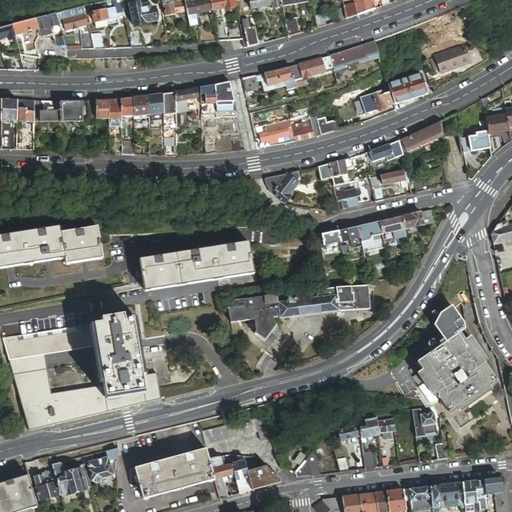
[(123,0),(112,0),(92,5),(94,11),(106,8),(106,7),(116,4),(118,14),(126,12),(124,1),(123,0)]
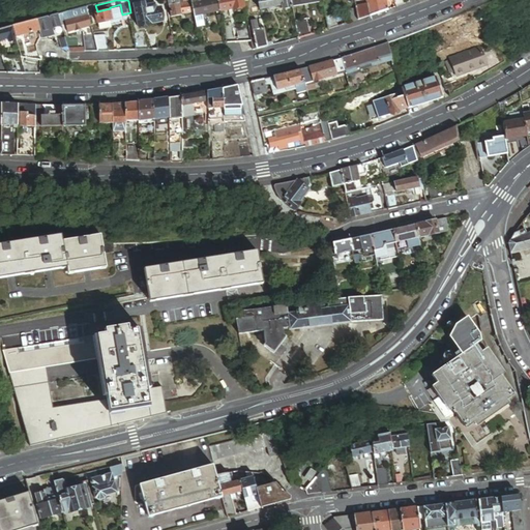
[(203,15),(222,11),(219,0),(210,0),(203,1),(202,0),(193,0),(194,1),(196,11),(197,17),(203,16),(203,15)]
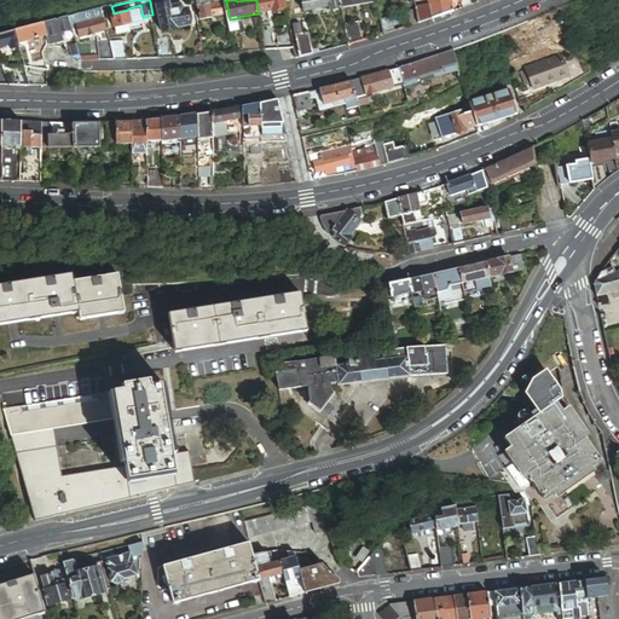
[(256,0),(259,13),(273,10),(275,11),(285,9),(283,0),(256,0)]
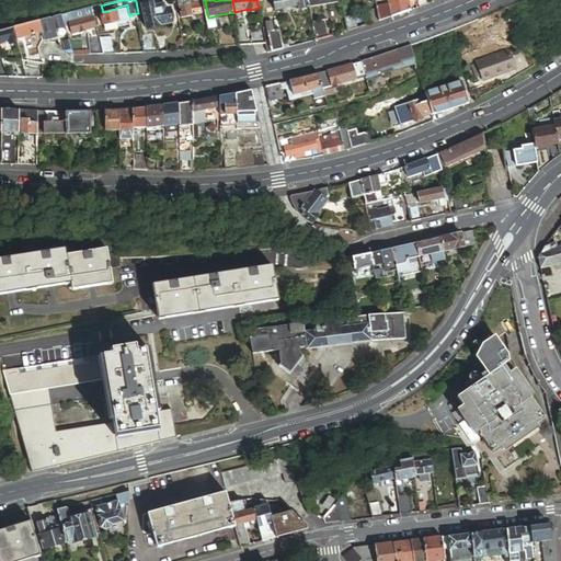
[(274,0),(276,10),(302,6),(300,0),(274,0)]
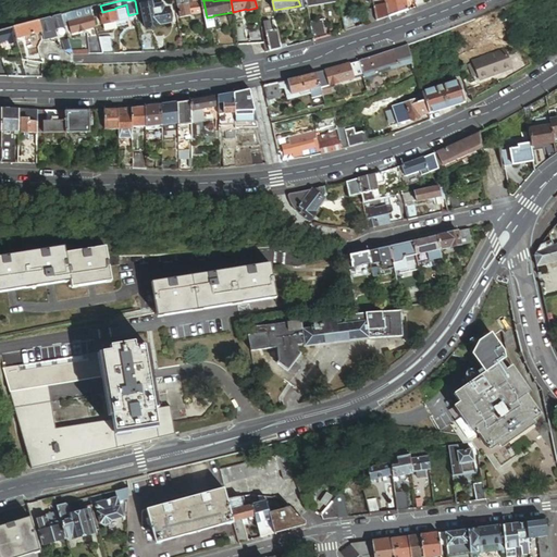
[(301,14),(310,12),(307,0),(298,0),(300,5),(301,14)]
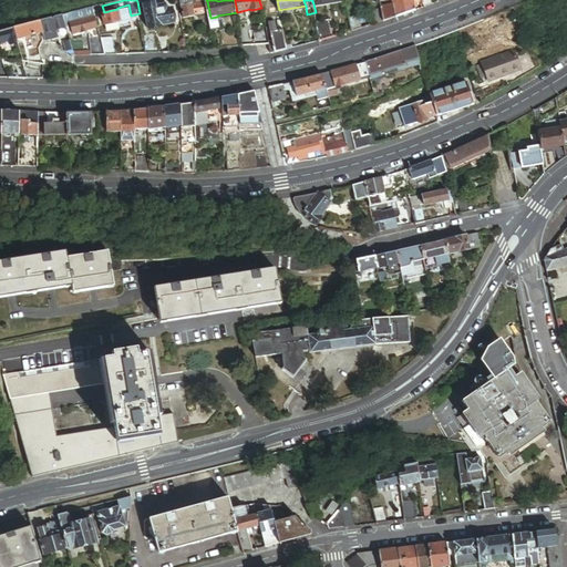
[(313,0),(316,12),(347,6),(346,0),(313,0)]
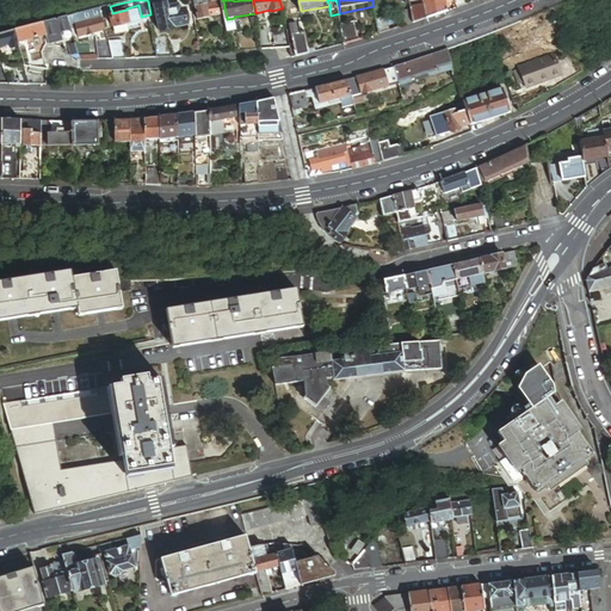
[(427,19),(424,0),(420,0),(411,1),(412,10),(414,24),(427,19)]
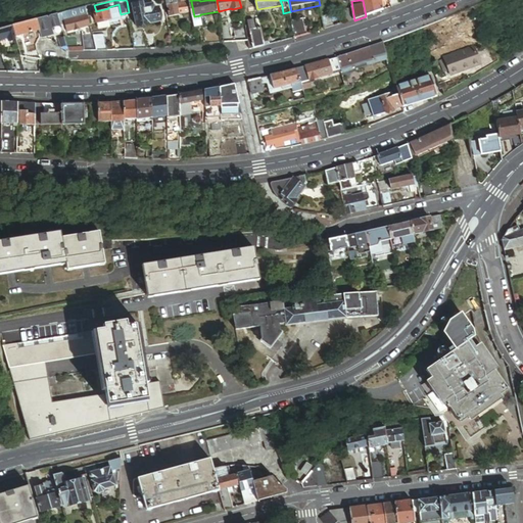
[(363,0),(366,16),(384,10),(382,0),(363,0)]
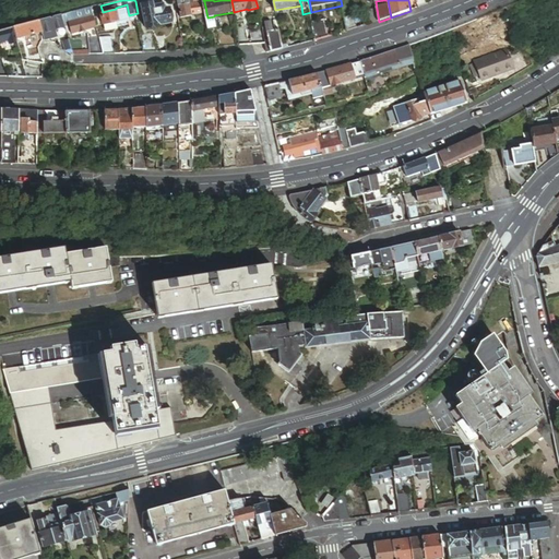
[(206,12),(204,1),(191,3),(180,6),(182,18),(194,15),(206,12)]
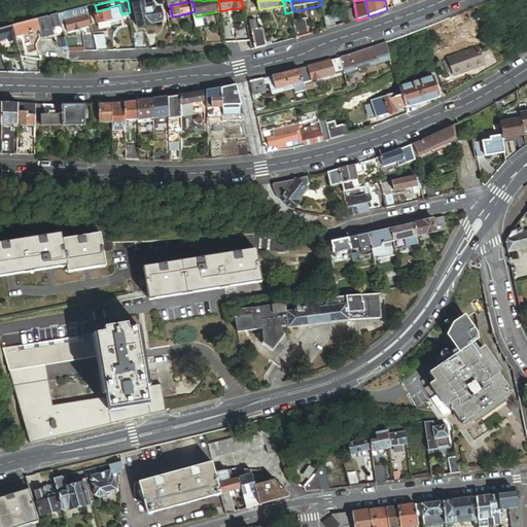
[(145,7),(145,4),(145,3),(135,5),(139,27),(164,23),(161,8),(156,9),(155,5),(151,6),(145,7)]
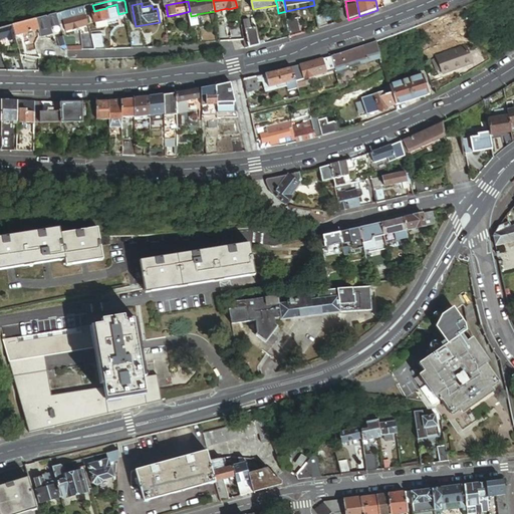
[(118,14),(116,4),(106,7),(106,8),(107,10),(94,14),(96,23),(119,17),(118,14)]
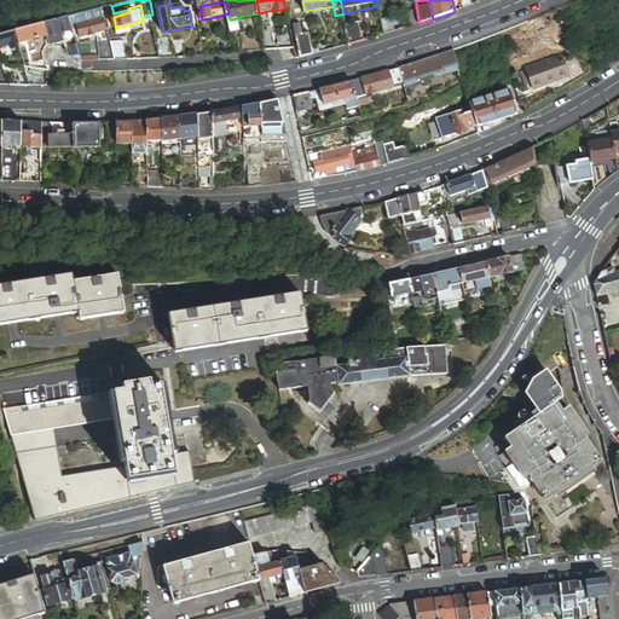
[(409,28),(420,24),(417,10),(405,12),(409,28)]
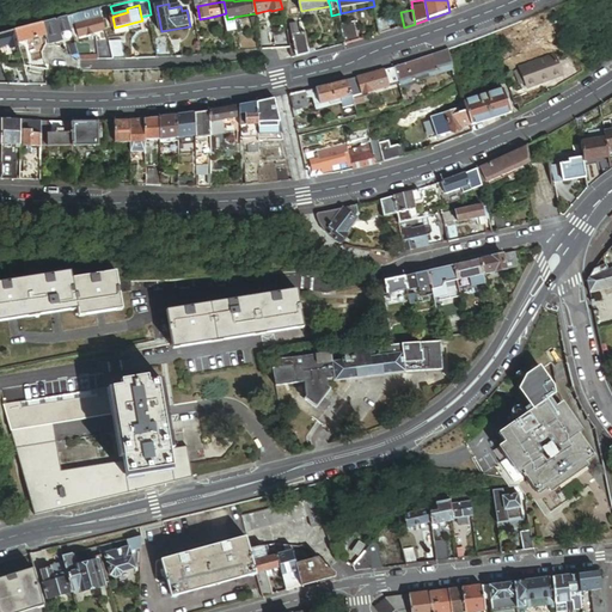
[(98,11),(75,16),(77,19),(78,24),(99,18),(98,11)]
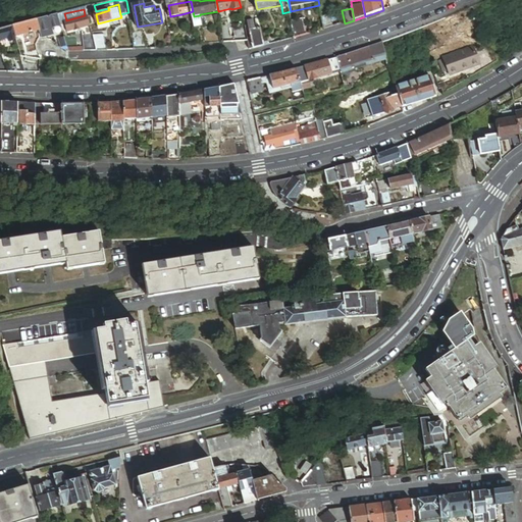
[(59,15),(59,14),(39,20),(41,31),(48,29),(54,27),(62,24),(60,18),(59,15)]
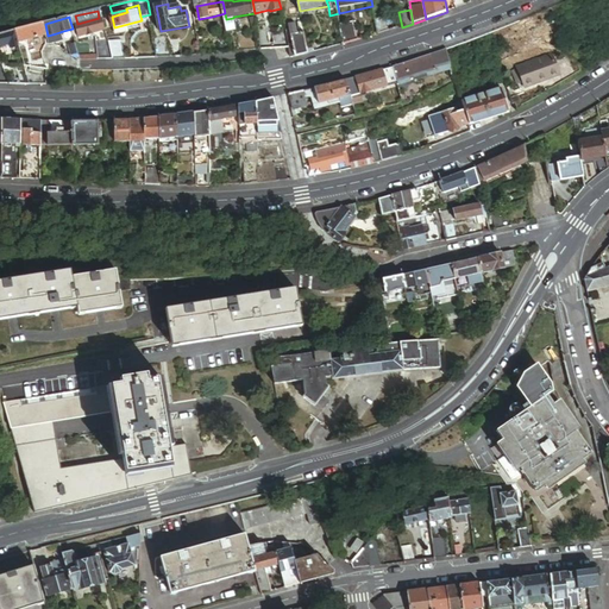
[(80,37),(106,30),(104,17),(99,18),(77,24),(80,37)]
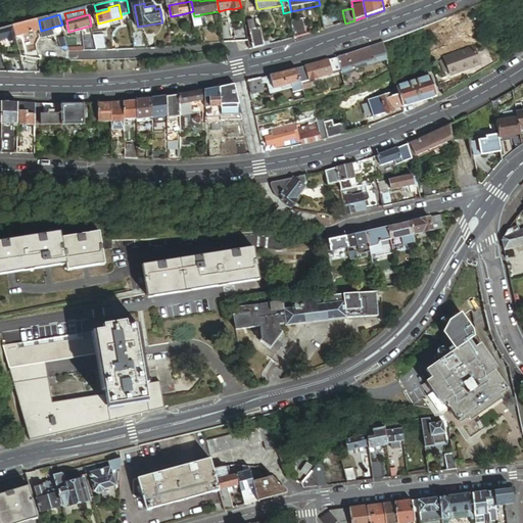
[(202,25),(200,15),(194,16),(195,26),(202,25)]
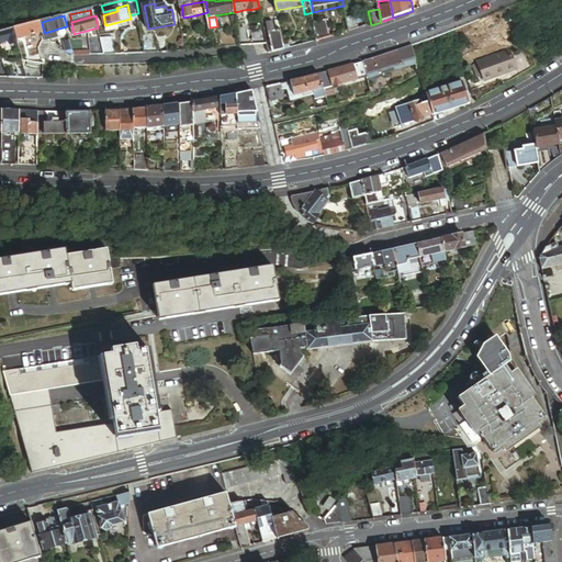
[(350,32),(360,29),(358,17),(348,20),(350,32)]
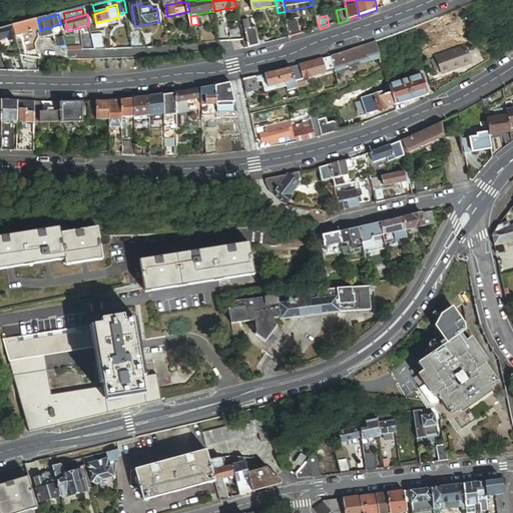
[(120,22),(119,17),(96,23),(97,28),(120,22)]
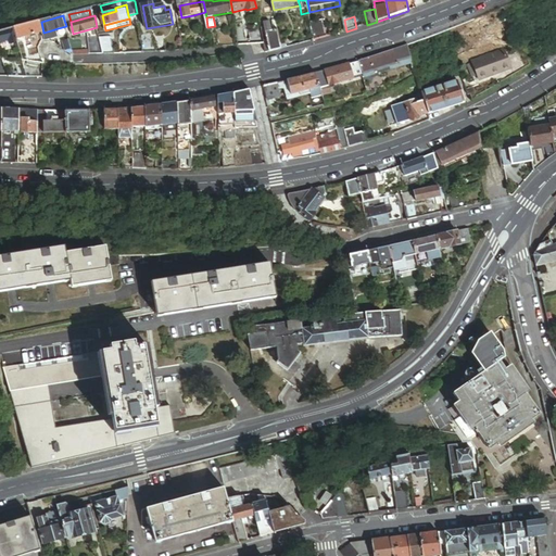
[(328,36),(325,20),(312,22),(315,39),(328,36)]
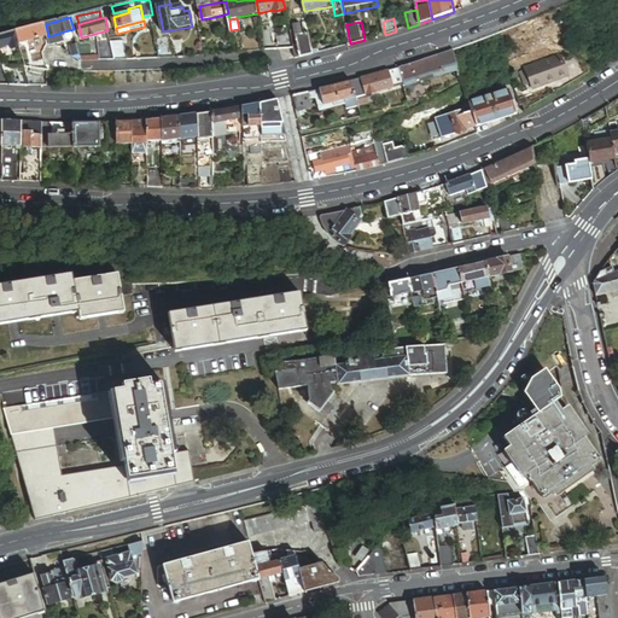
[(48,36),(46,24),(17,31),(21,44),(48,36)]
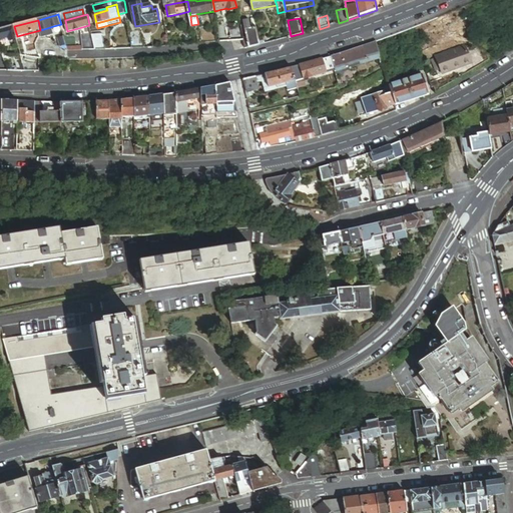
[(17,36),(14,26),(0,29),(0,40),(0,41),(10,39),(11,42),(18,40),(17,36)]
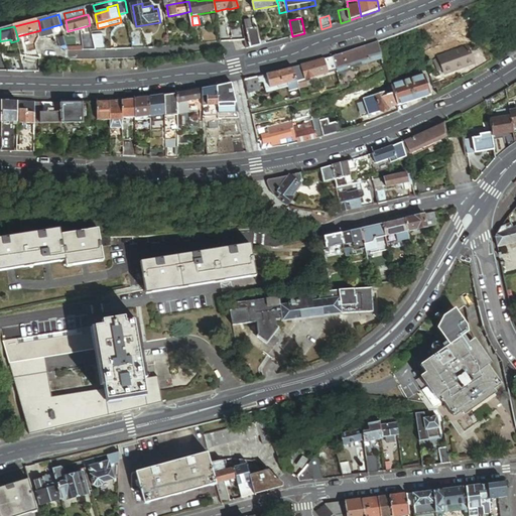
[(205,43),(222,41),(220,33),(219,27),(203,30),(205,43)]
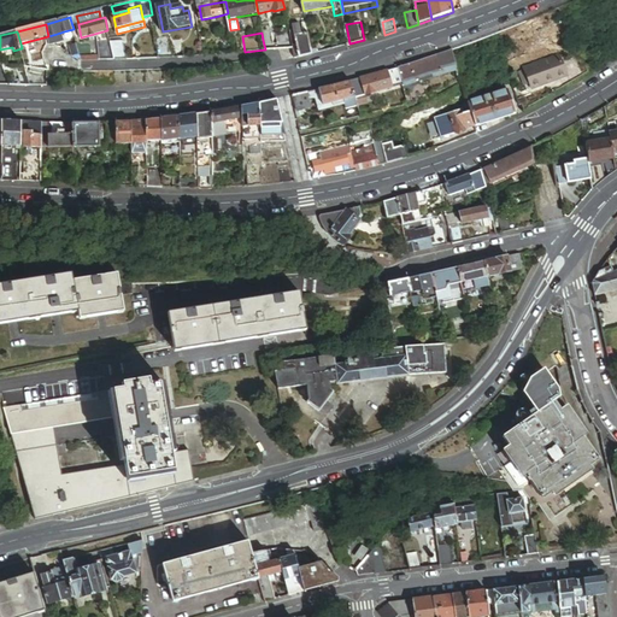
[(48,36),(50,45),(58,41),(57,34),(48,36)]
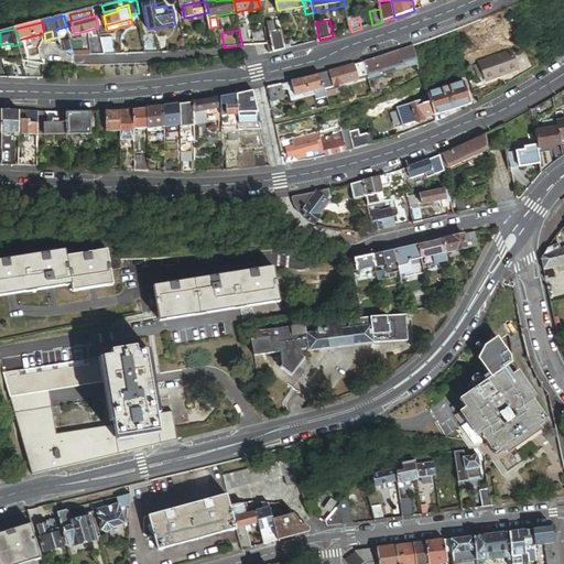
[(269,44),(267,31),(255,33),(257,45),(269,44)]
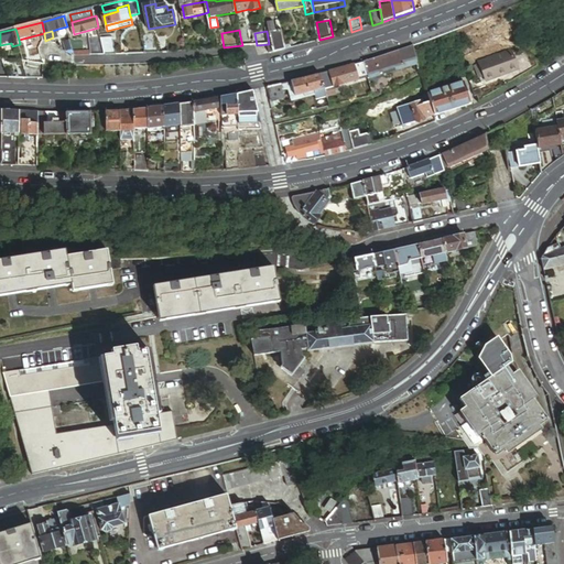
[(274,52),(285,50),(282,31),(277,31),(271,32),(273,43),(274,52)]
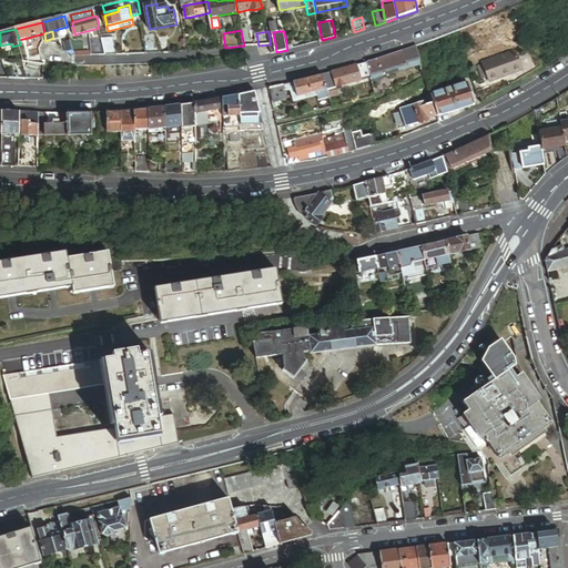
[(206,49),(216,49),(214,34),(208,36),(204,40),(206,49)]
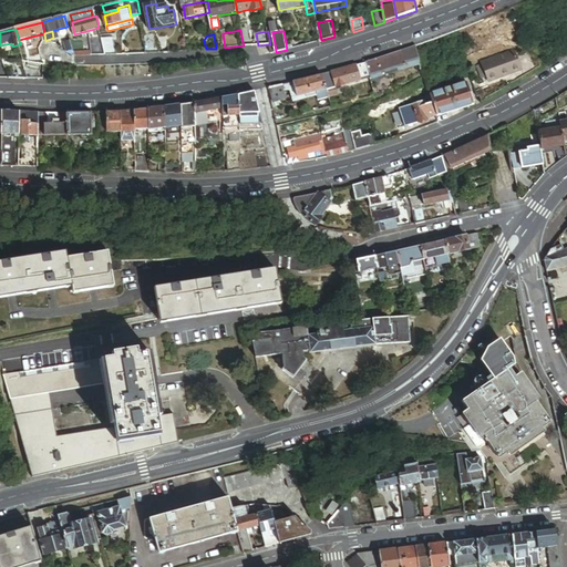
[(241,37),(244,45),(255,45),(253,34),(241,37)]
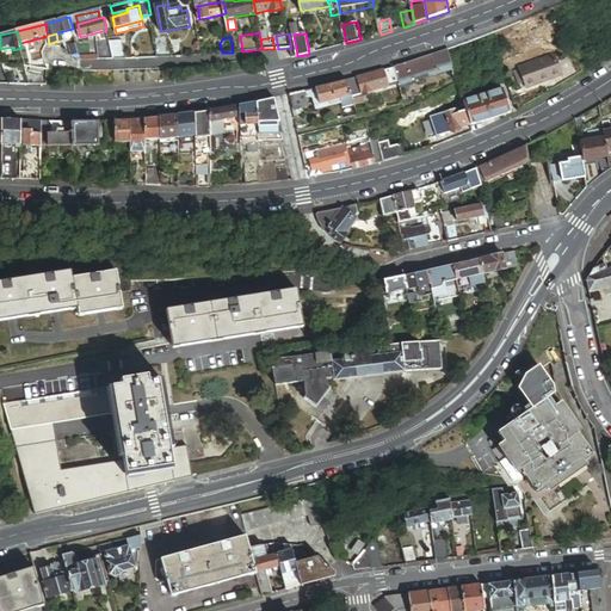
[(110,42),(113,60),(128,59),(123,38),(110,42)]
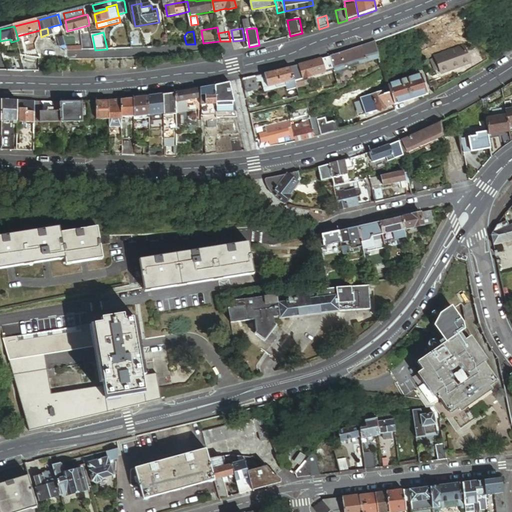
[(130,35),(133,49),(144,48),(141,33),(130,35)]
